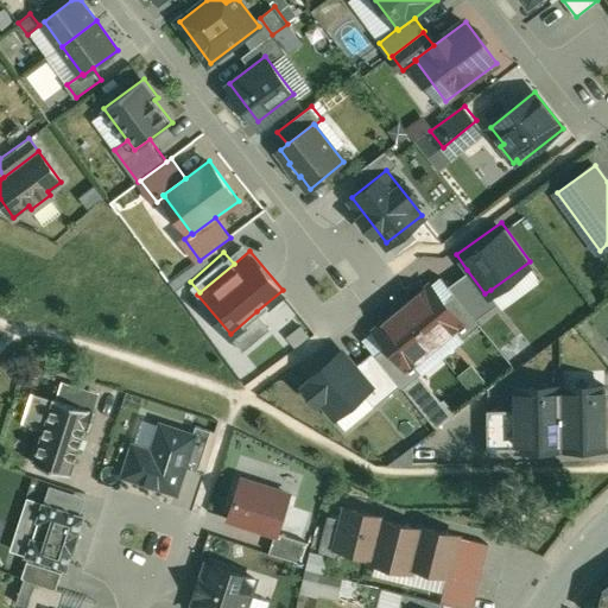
[(485,293),(467,270),(450,283),(457,292),(474,315),(496,298),(491,290),(485,293)]
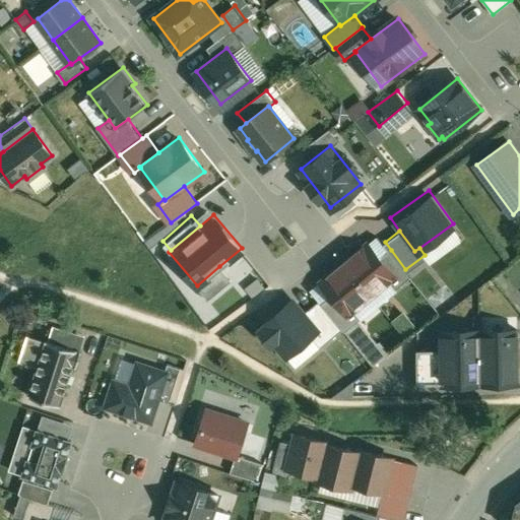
[(380,259),(369,244),(345,263),(372,295),(390,280),(395,276),(380,259)]
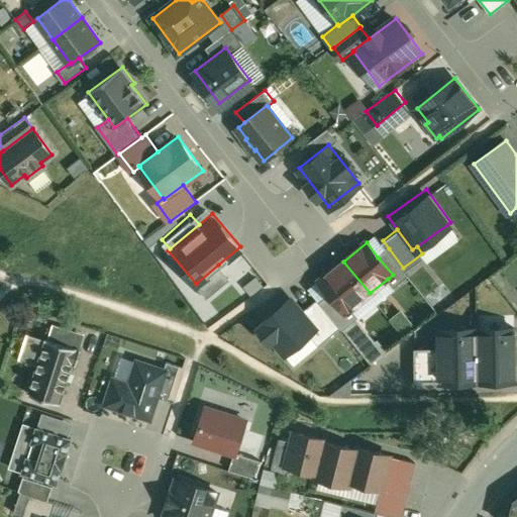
[(403,268),(389,248),(378,257),(393,275),(388,279),(395,288),(409,276),(403,268)]
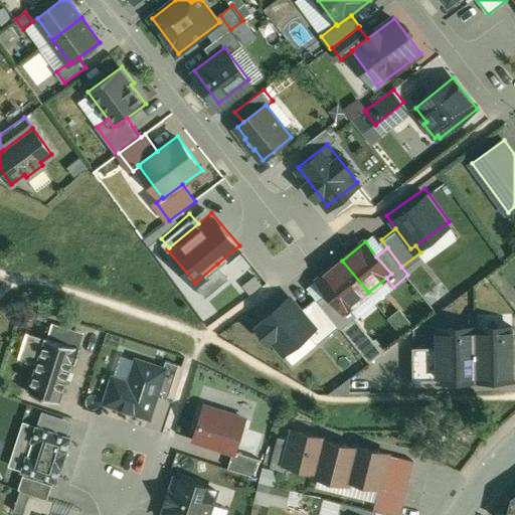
[(342,261),(320,280),(330,292),(346,311),(351,307),(368,292),(342,261)]
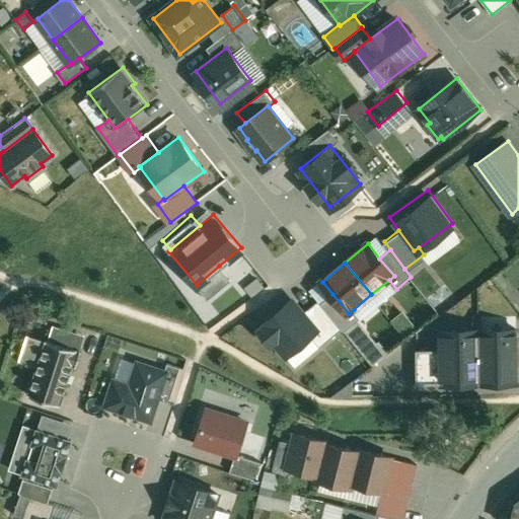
[(230,279),(219,266),(197,285),(207,298),(230,279)]
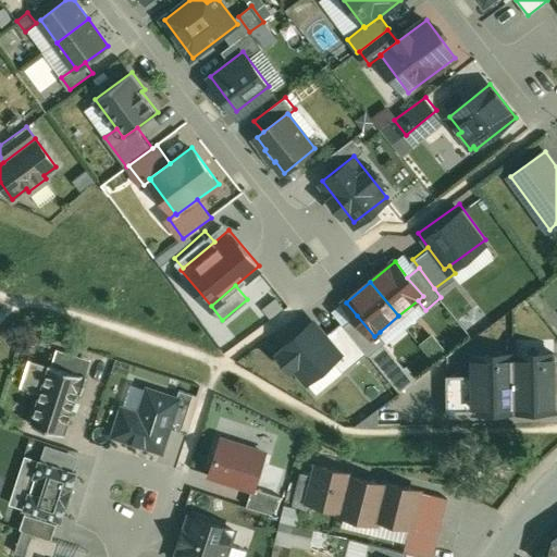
[(374,336),(357,316),(345,325),(370,355),(387,341),(380,332),(374,336)]
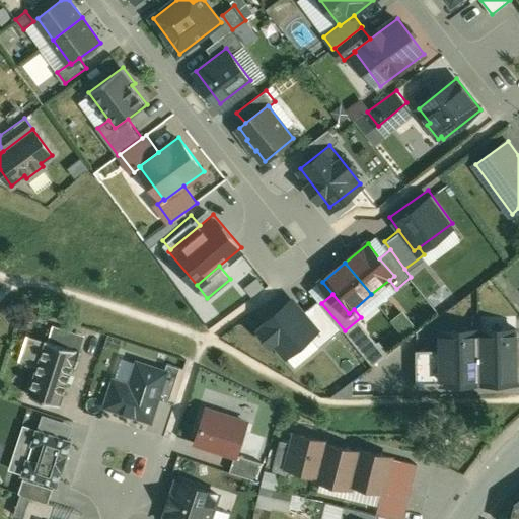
[(294,299),(261,325),(285,356),(318,328),(294,299)]
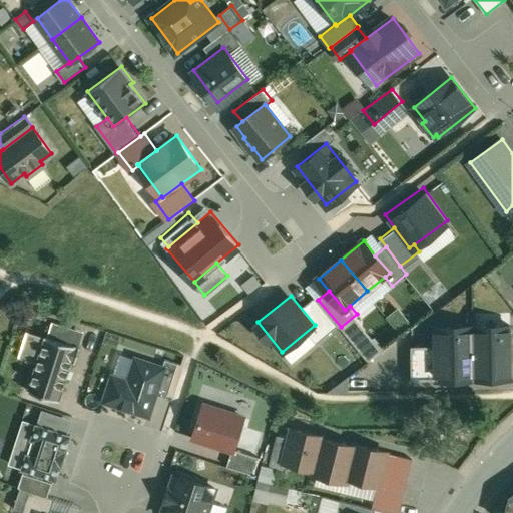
[(471,320),(429,320),(430,339),(429,375),(471,376),(471,320)]
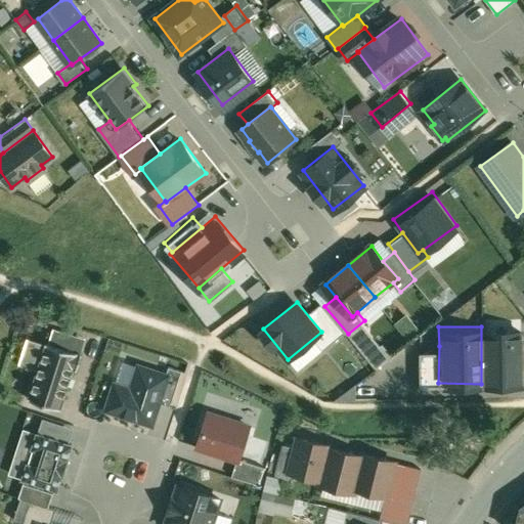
[(522,326),(481,326),(481,384),(522,384),(522,381),(522,338),(522,326)]
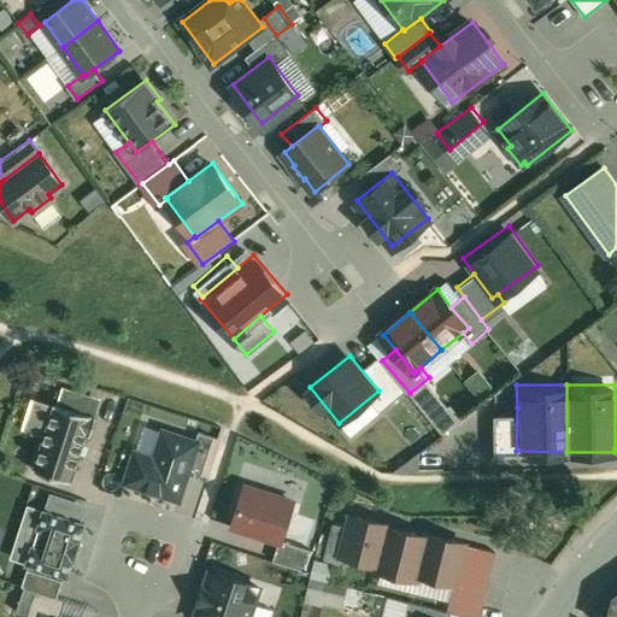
[(76,389),(65,386),(59,404),(70,407),(76,389)]
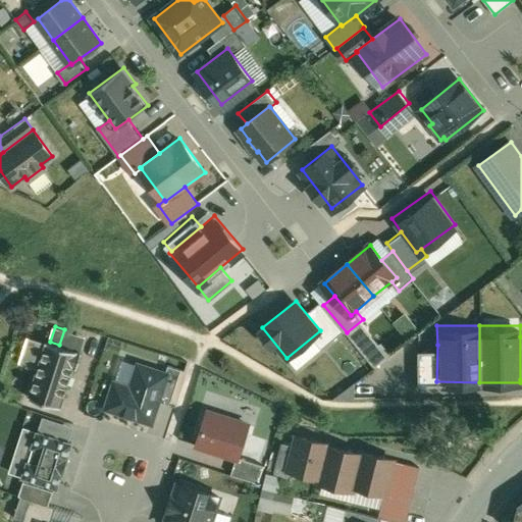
[(50,342),(48,341),(30,397),(61,407),(74,365),(79,367),(84,353),(59,345),(50,342)]
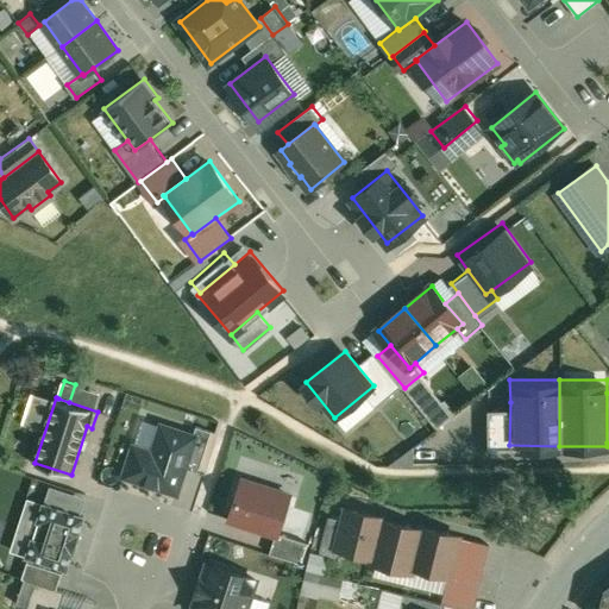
[(509,445),(510,402),(485,402),(484,445),(509,445)]
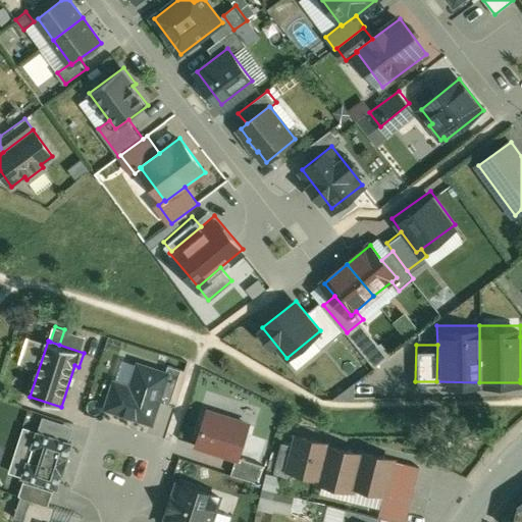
[(166,373),(140,364),(133,387),(116,382),(108,408),(152,422),(159,401),(168,373),(166,373)]
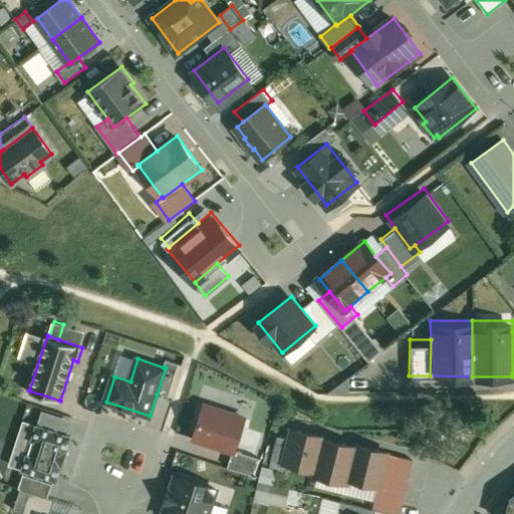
[(180,363),(167,359),(164,367),(166,367),(157,395),(169,398),(180,363)]
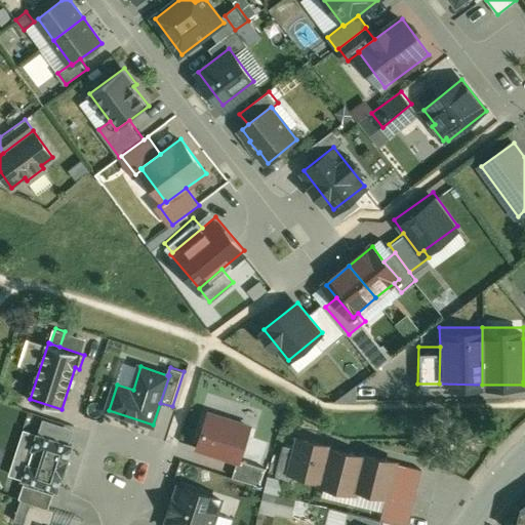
[(251,427),(209,413),(199,446),(239,459),(240,460),(241,459),(251,427)]
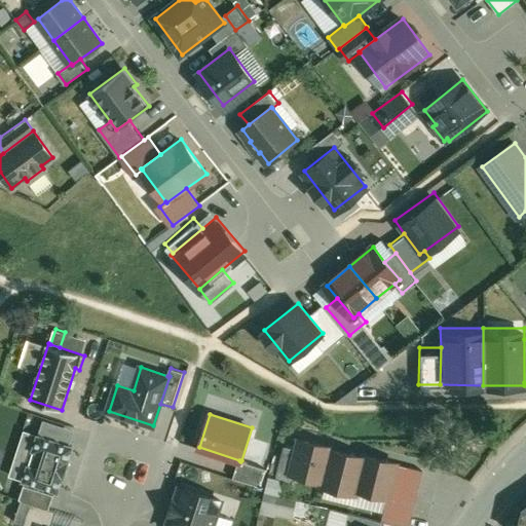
[(74,430),(45,421),(41,435),(69,444),(74,430)]
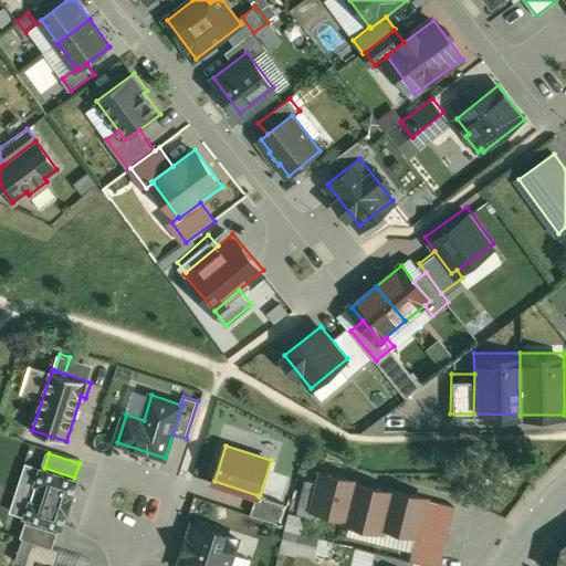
[(44,468),(42,467),(37,483),(37,484),(32,500),(31,500),(25,516),(63,528),(80,479),(74,478),(44,468)]
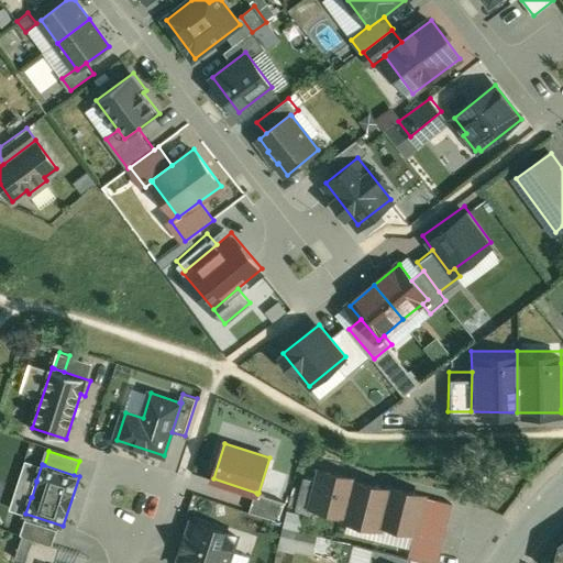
[(345,515),(353,478),(321,470),(319,481),(306,477),(297,510),(312,514),(313,507),(345,515)]
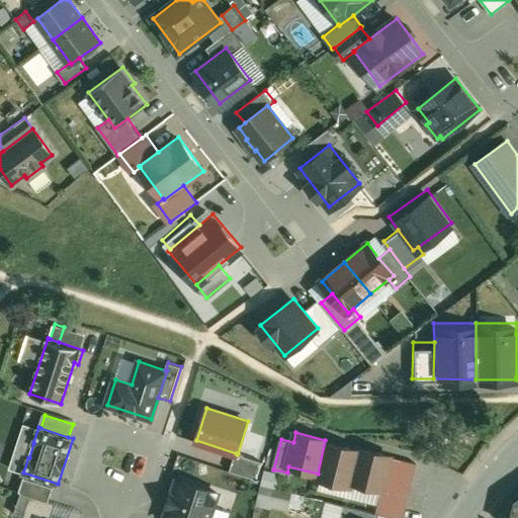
[(325,440),(318,473),(317,478),(352,486),(353,483),(361,448),(359,448),(358,450),(328,442),(328,440),(325,440)]
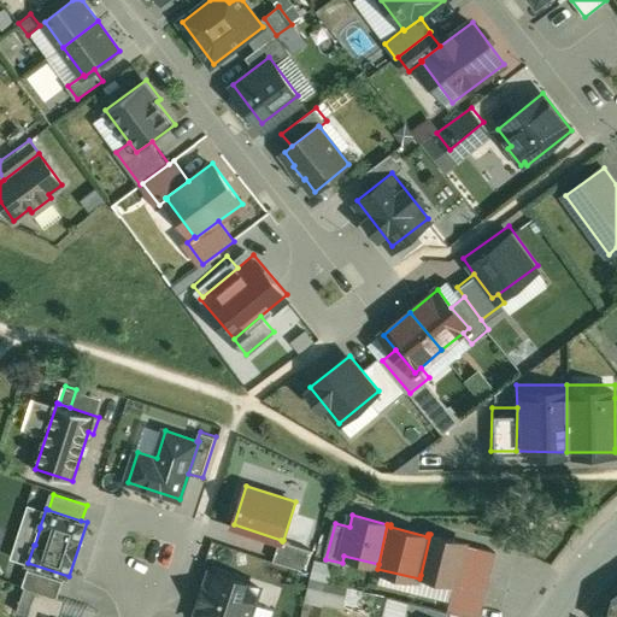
[(430,534),(421,575),(456,583),(457,583),(466,544),(430,534)]
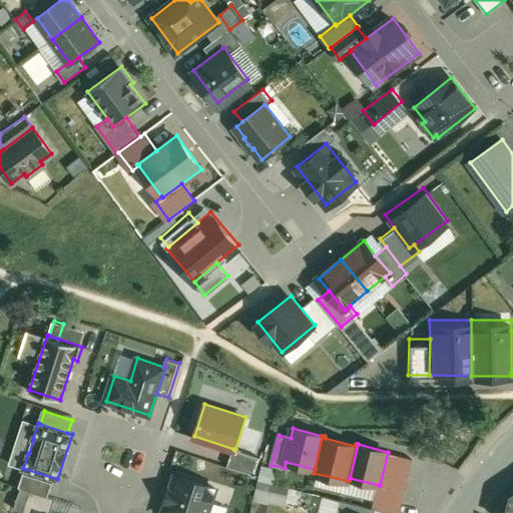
[(261,457),(235,449),(234,450),(233,449),(228,465),(255,474),(261,457)]
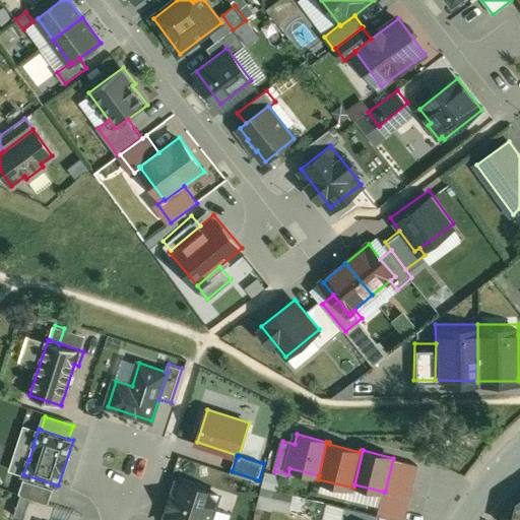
[(404,519),(418,464),(393,458),(385,492),(384,492),(378,515),(381,516),(397,519),(404,519)]
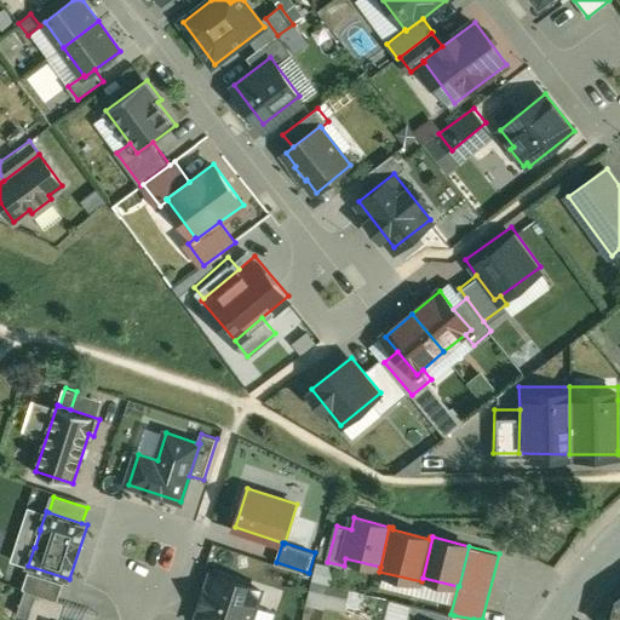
[(315,564),(306,598),(367,612),(372,592),(327,583),(331,568),(315,564)]
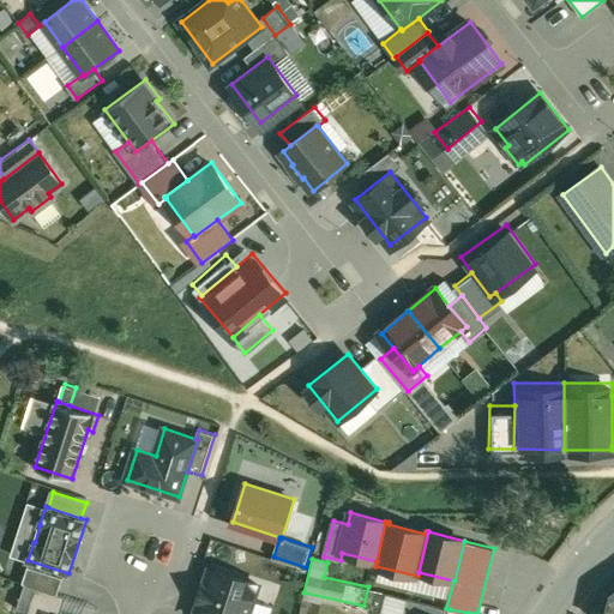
[(246,613),(257,583),(211,567),(205,585),(202,584),(197,600),(199,600),(194,613),(246,613)]
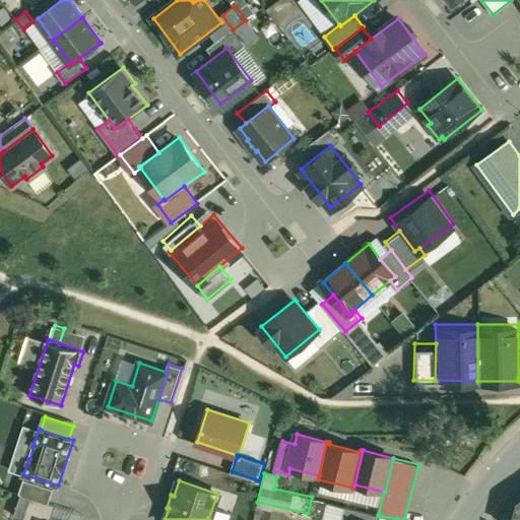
[(51,519),(57,505),(22,494),(15,515),(30,519),(36,519),(38,518),(44,519),(51,519)]
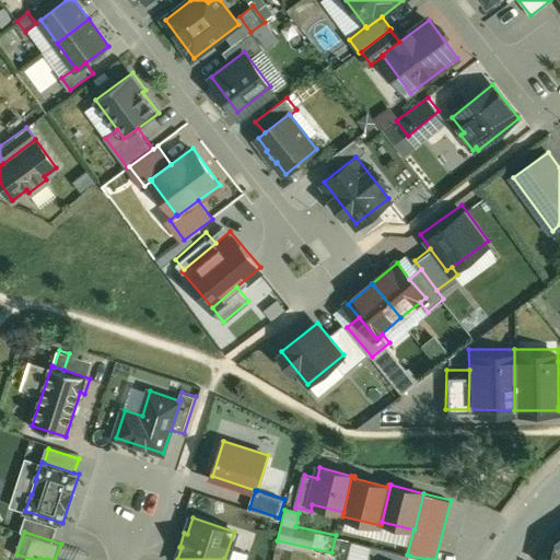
[(352,539),(346,559),(366,559),(371,545),(352,539)]
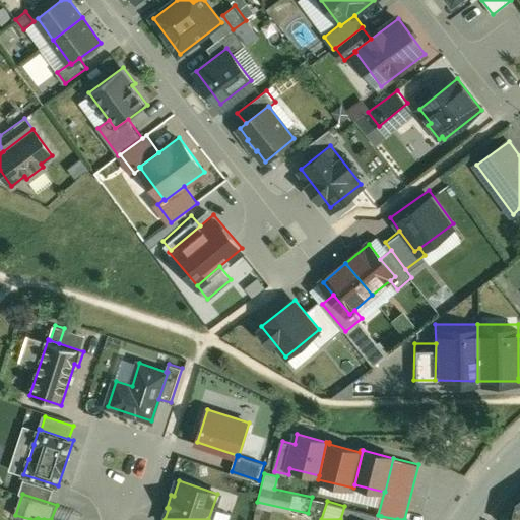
[(378,515),(345,507),(342,519),(380,519),(381,516),(378,515)]
